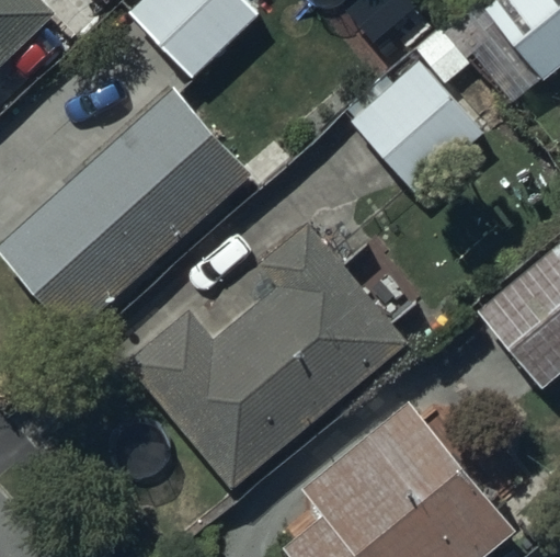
[(0,0),(0,66),(55,12),(42,0),(0,0)]
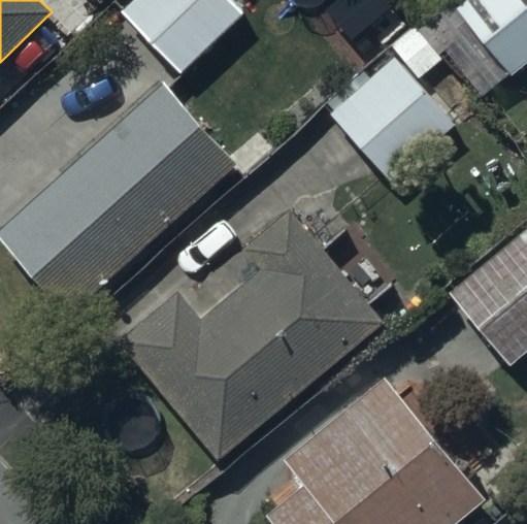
[(132,0),(120,11),(179,74),(242,14),(229,0),(132,0)]
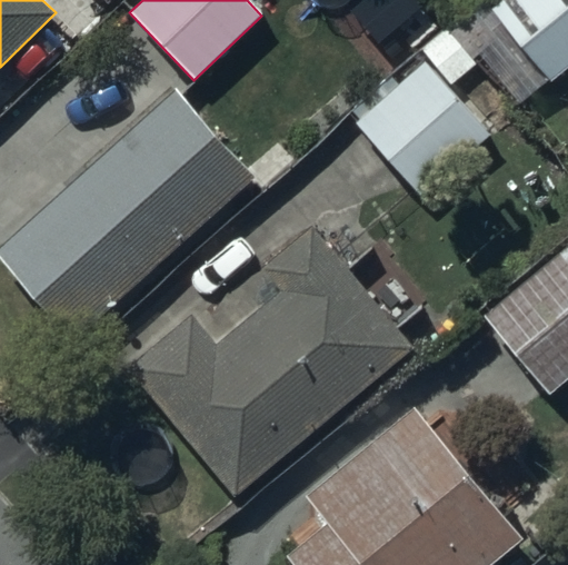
[(502,0),(491,10),(549,82),(567,68),(567,0),(502,0)]
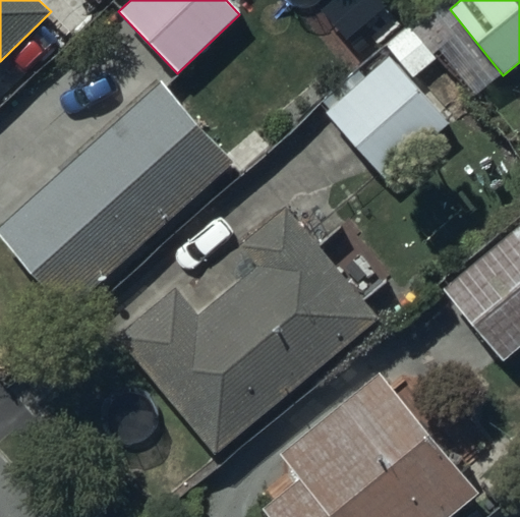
[(393,54),(326,112),(384,179),(454,118),(416,74),(437,57),(409,25),(386,46),(393,54)]
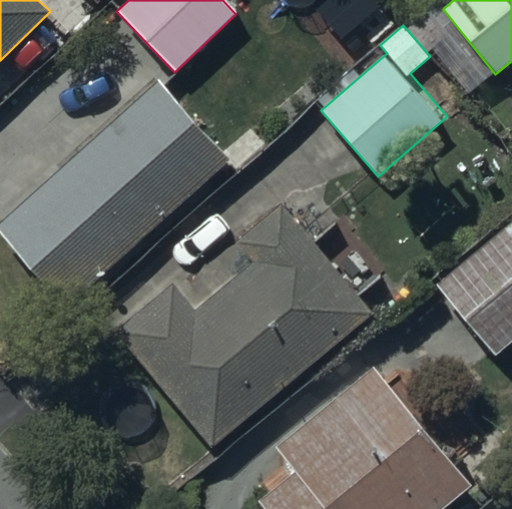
[(159,80),(0,222),(0,232),(67,308),(231,159),(159,80)]
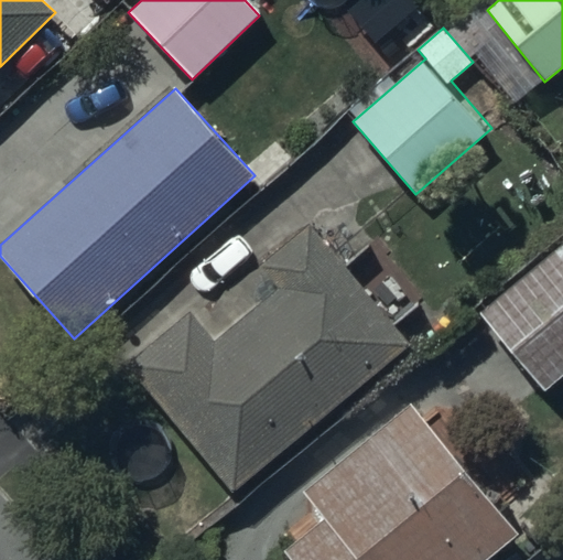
[(190,314),(127,367),(234,494),(409,347),(307,226),(258,268),(278,292),(215,345),(190,314)]
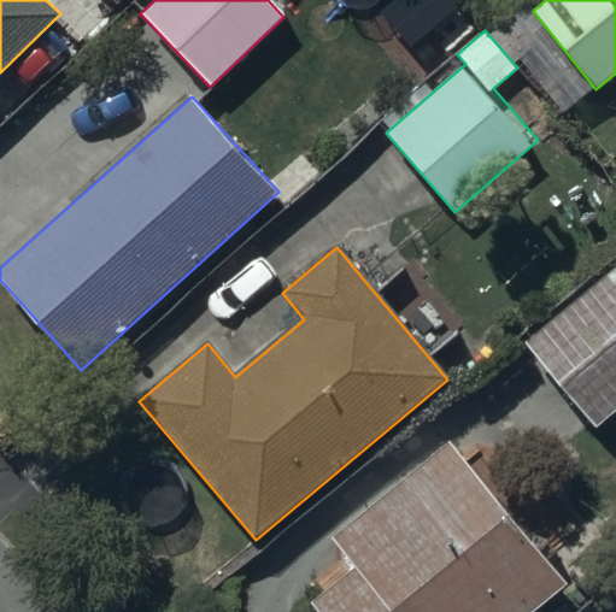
[(615,266),(523,342),(592,428),(615,409),(615,266)]
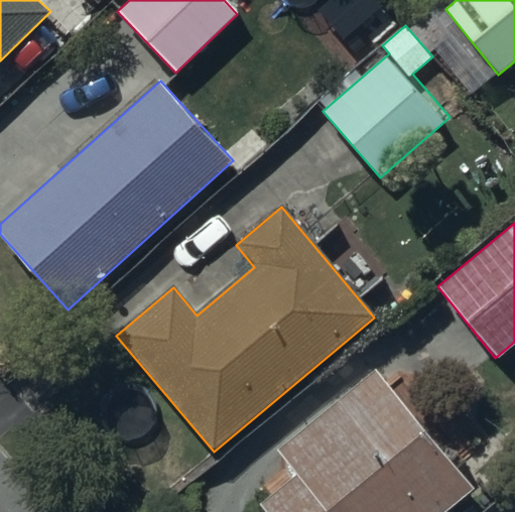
[(377,370),(274,451),(296,479),(261,506),(266,511),(448,511),(473,494),(377,370)]
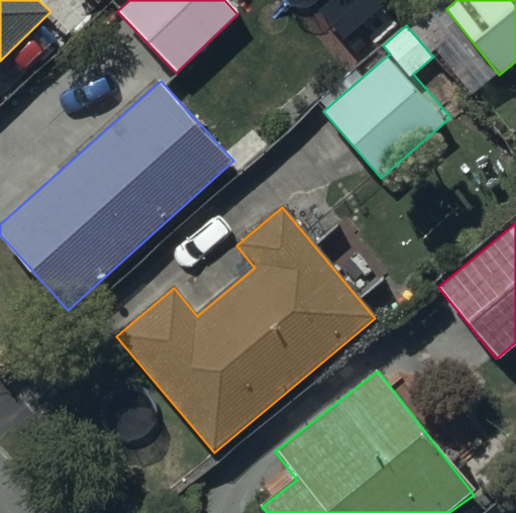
All buildings are outlined.
